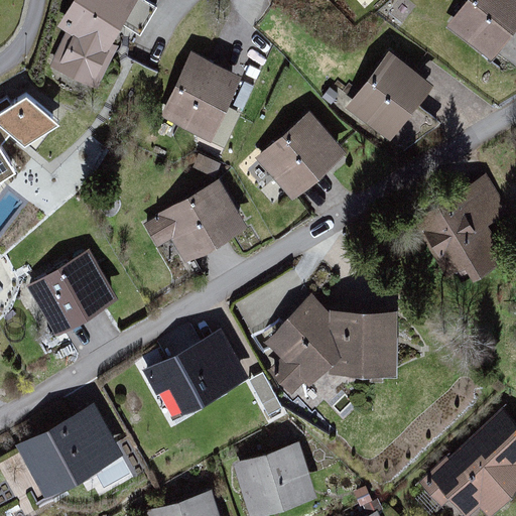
[(135,0),(73,0),(57,25),(67,31),(50,66),(96,88),(118,42),(113,40),(135,0)]
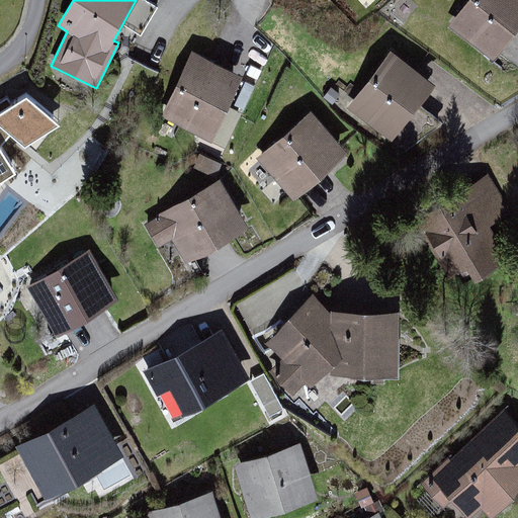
[(517,27),(517,0),(465,0),(449,21),(495,57),(517,27)]
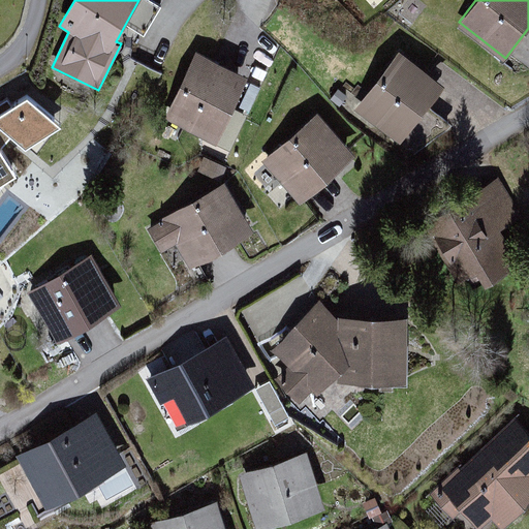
[(400,49),(355,110),(399,142),(443,81),(400,49)]
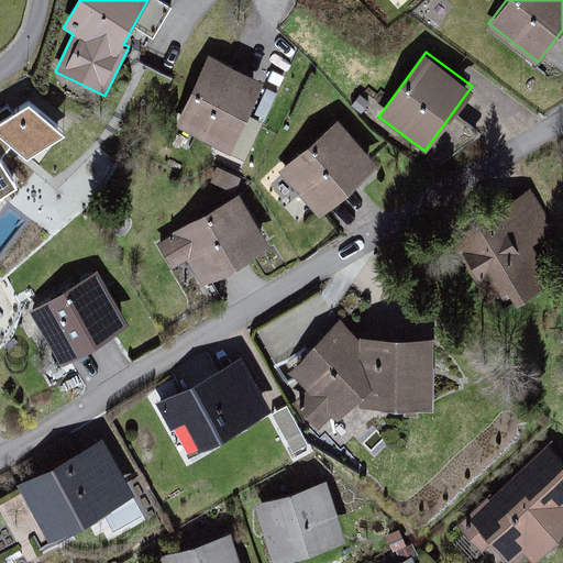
[(262,80),(208,55),(175,124),(229,150),(262,80)]
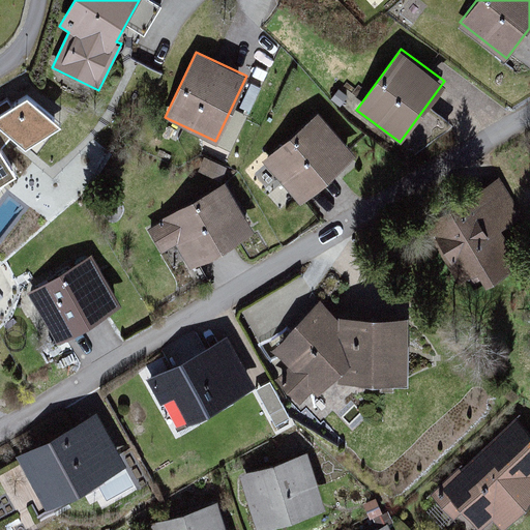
[(0,183),(17,174),(1,148),(11,136),(25,148),(62,124),(27,94),(12,106),(8,98),(0,102),(0,183)]
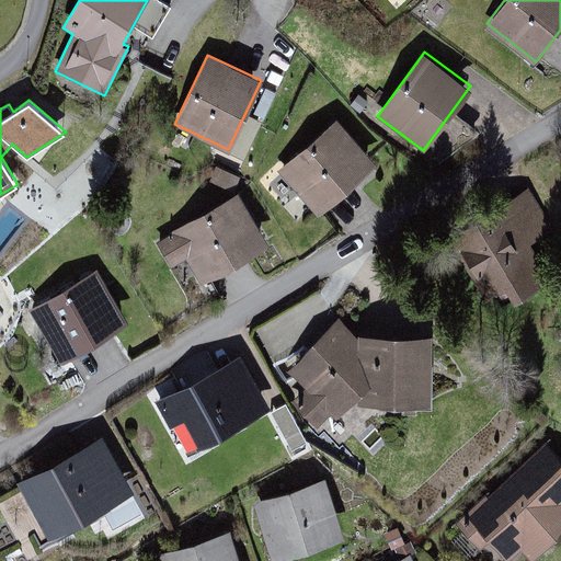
[(336,121),(277,171),(317,217),(376,167),(336,121)]
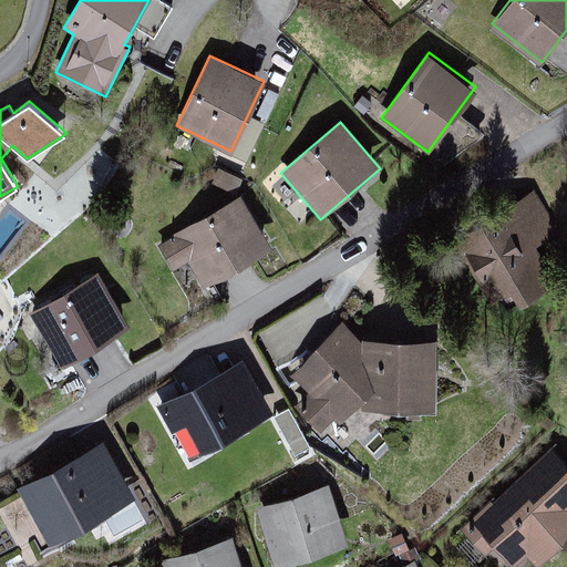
[(566,241),(534,191),(452,244),(491,303),(511,291),(521,307),(566,277),(566,241)]
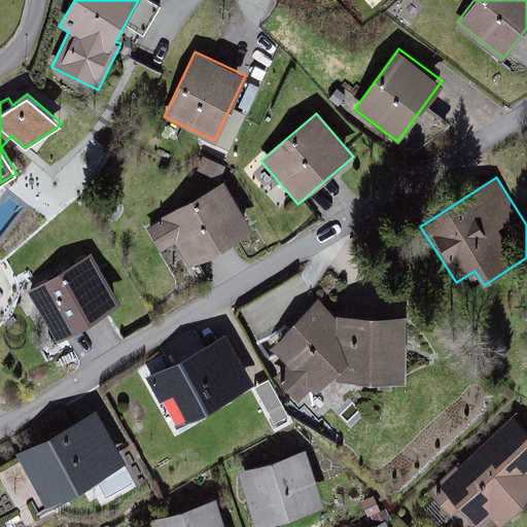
[(253,230),(225,180),(145,226),(160,251),(175,243),(189,267),(253,230)]
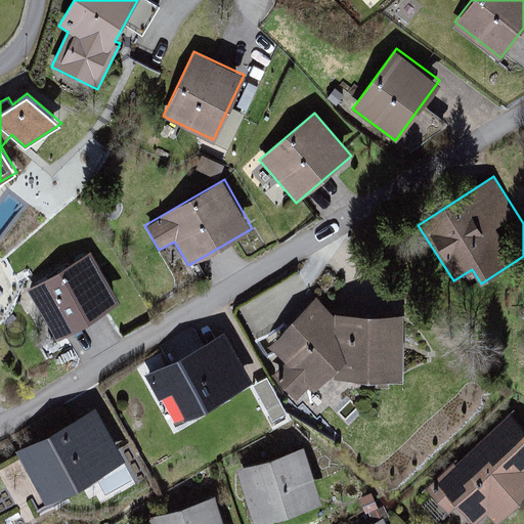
[(122,299),(91,251),(28,290),(58,339),(122,299)]
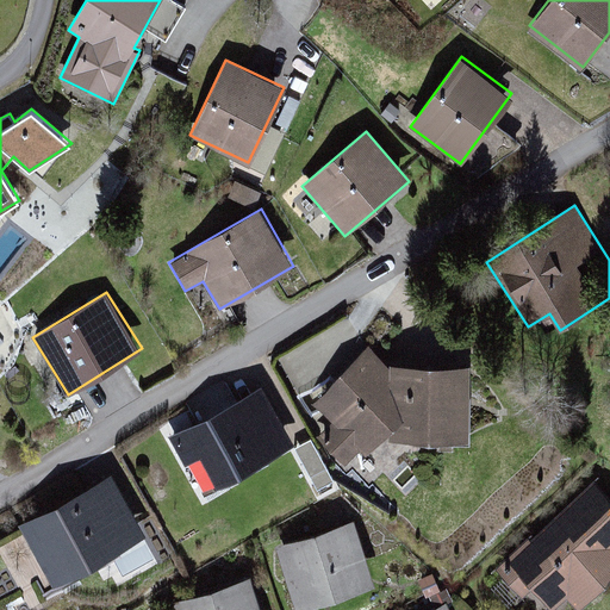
[(372,350),(311,412),(328,429),(316,441),(353,475),(365,464),(373,472),(398,446),(468,448),(472,378),(397,374),(372,350)]
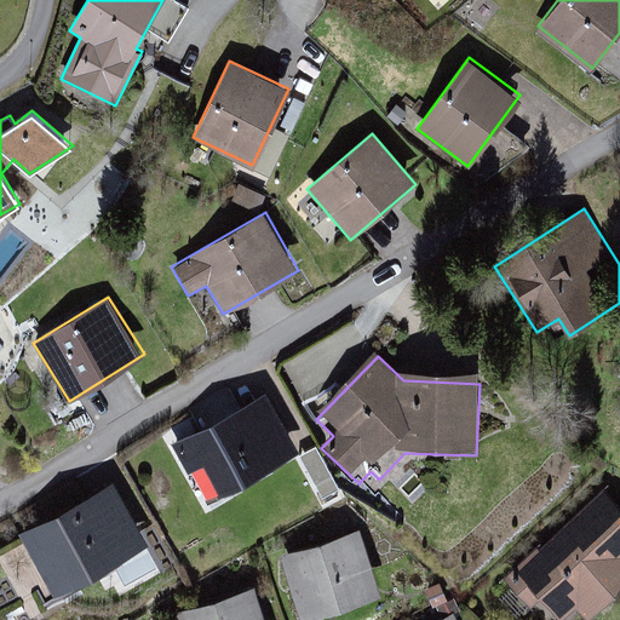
[(265,395),(171,446),(187,474),(202,465),(220,499),(299,457),(265,395)]
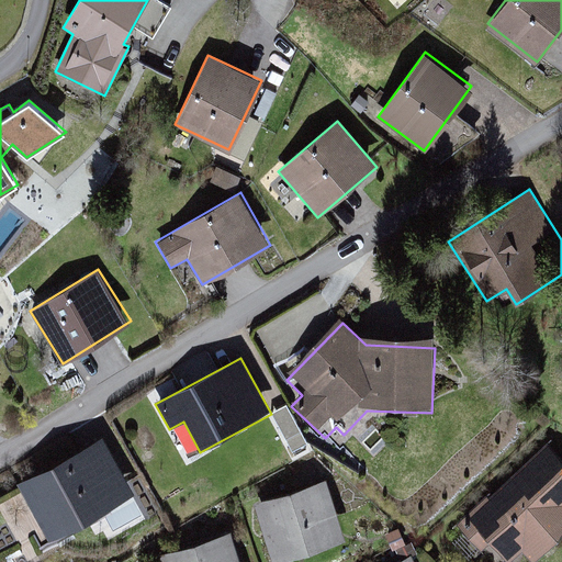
[(293,428),(274,436),(281,452),(301,445),(293,428)]
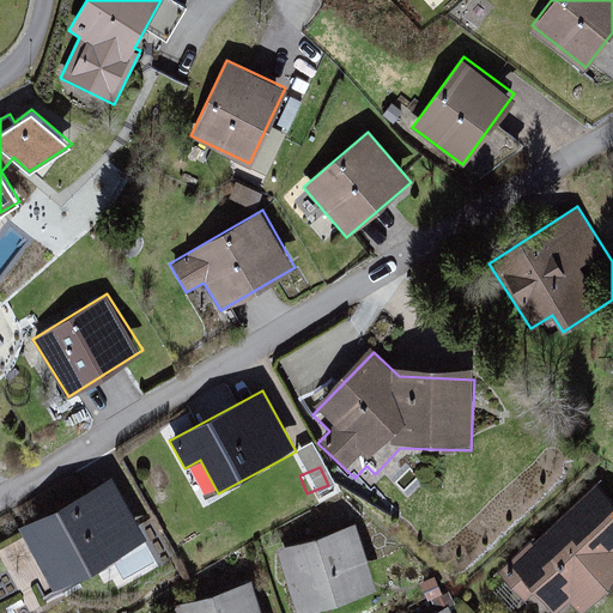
[(111,478),(18,528),(54,594),(146,544),(111,478)]
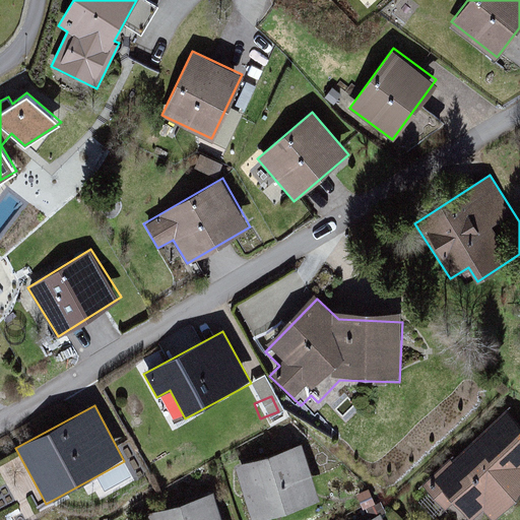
[(446,467),(429,482),(447,500),(455,492),(469,507),(482,494),(497,503),(501,499),(502,500),(513,490),(519,490),(519,460),(519,461),(519,460),(519,431),(506,417),(451,469),(449,467),(446,467)]
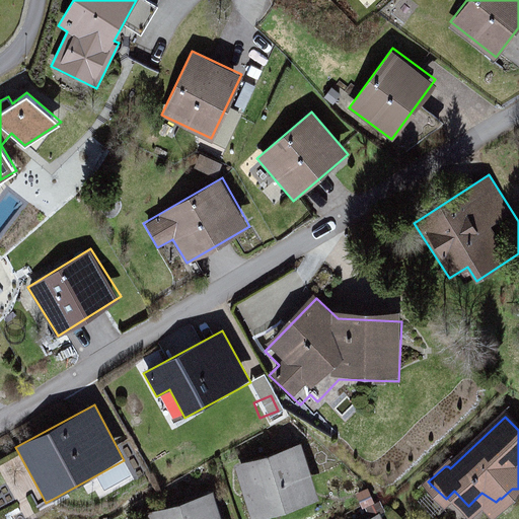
[(300,444),(235,462),(251,518),(257,518),(317,502),(300,444)]
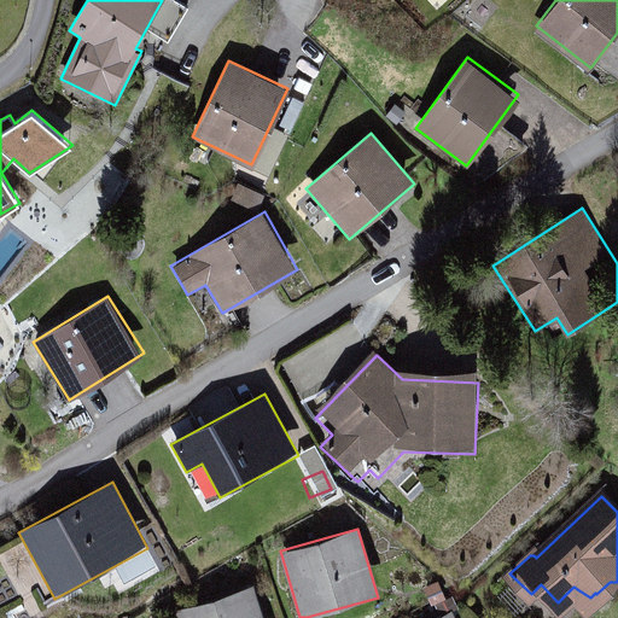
[(264,617),(254,583),(174,608),(176,617),(264,617)]
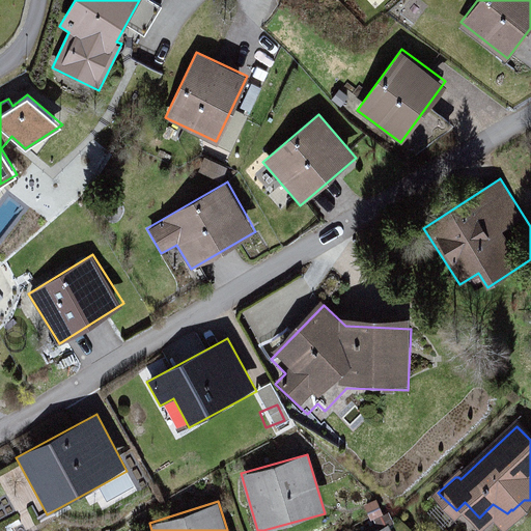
All buildings are outlined.
